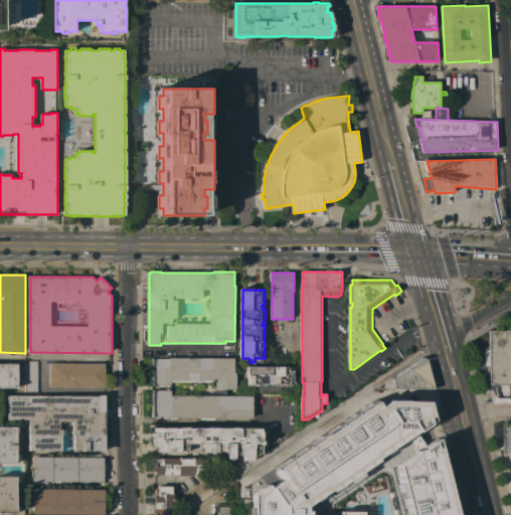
[(510,402),(496,402),(491,382),(491,367),(485,367),(485,349),(491,349),(491,332),(510,331),(510,402)]
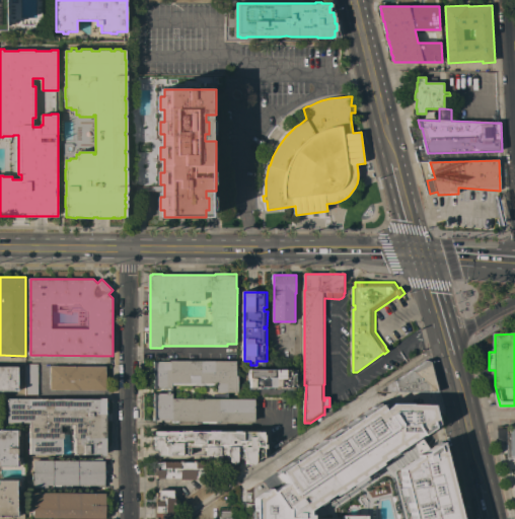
[(439,391),(399,391),(396,381),(428,360),(430,361),(432,362),(436,376),(439,391)]
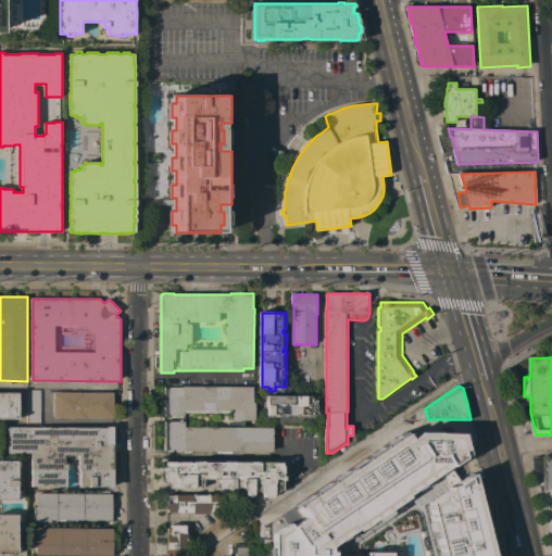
[(254,387),(254,403),(256,403),(256,419),(254,419),(254,420),(235,420),(235,411),(231,411),(231,413),(186,413),(186,416),(184,416),(184,417),(182,417),(182,416),(166,416),(166,388),(184,388),(184,387),(254,387)]
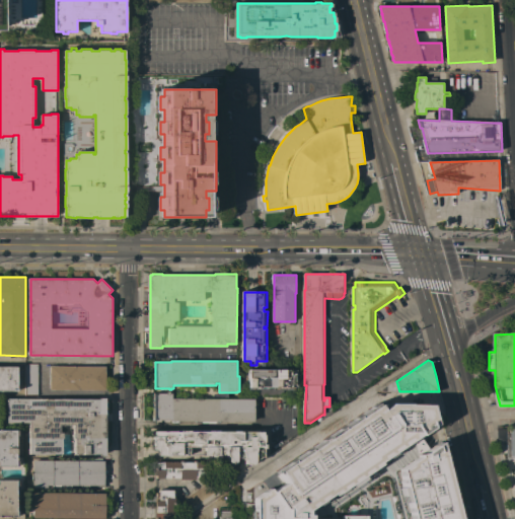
[(40,395),(28,395),(28,364),(40,364),(40,395)]
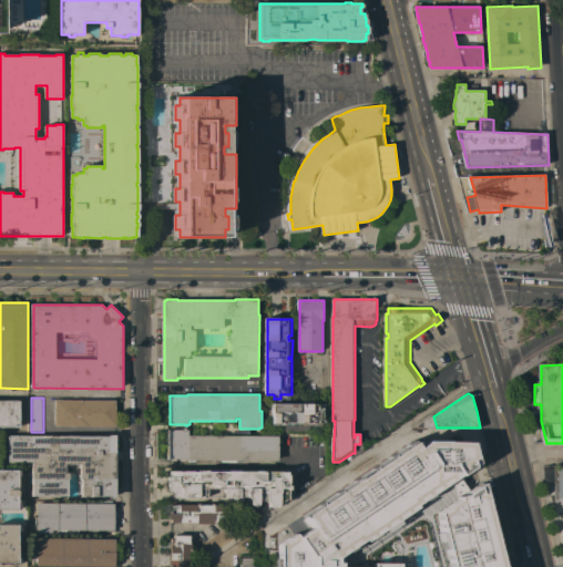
[(0,400),(20,401),(20,428),(0,428),(0,400)]
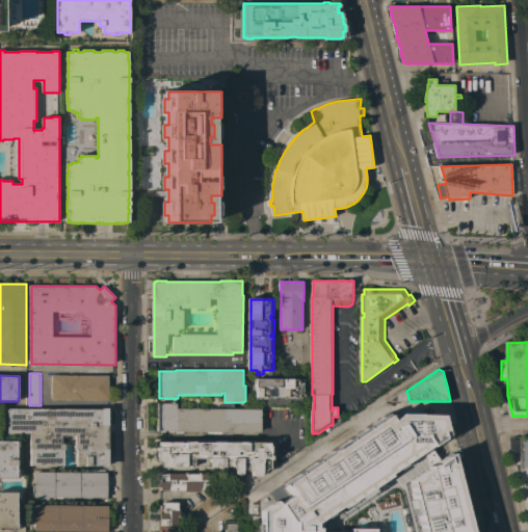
[(110,376),(109,400),(53,400),(53,375),(110,376)]
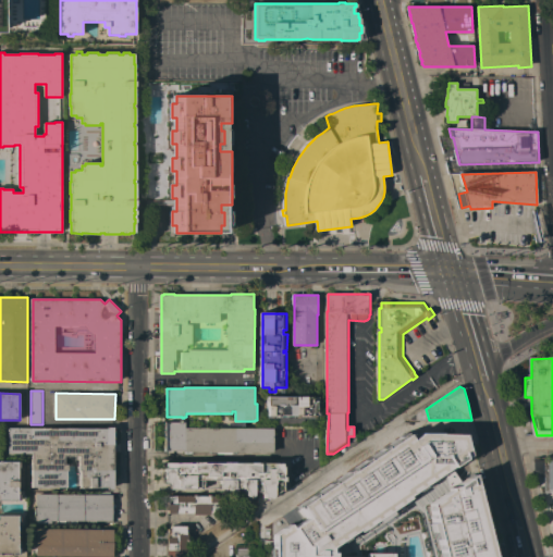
[(312,397),(312,401),(318,401),(318,416),(317,416),(317,418),(306,418),(307,423),(277,423),(277,419),(269,419),(269,397),(312,397)]
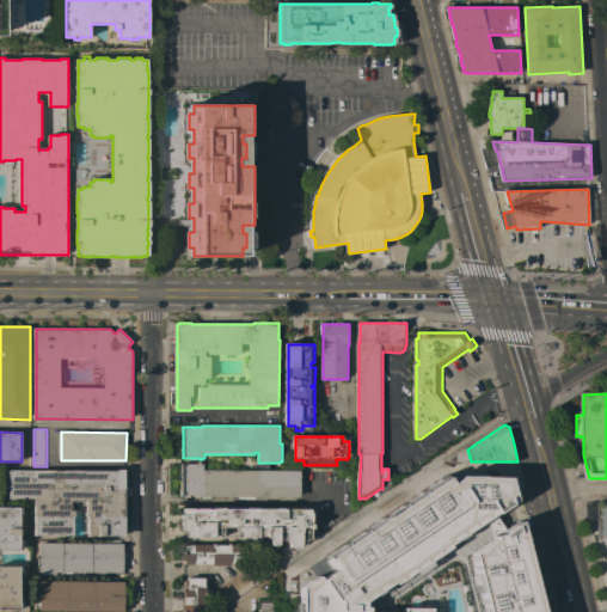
[(301,471),(301,497),(293,497),(293,499),(287,499),(287,497),(256,497),(256,499),(239,499),(239,497),(212,496),(212,499),(203,499),(203,496),(201,496),(201,497),(195,497),(195,496),(191,496),(191,497),(185,497),(185,496),(183,496),(183,464),(204,464),(204,470),(301,471)]
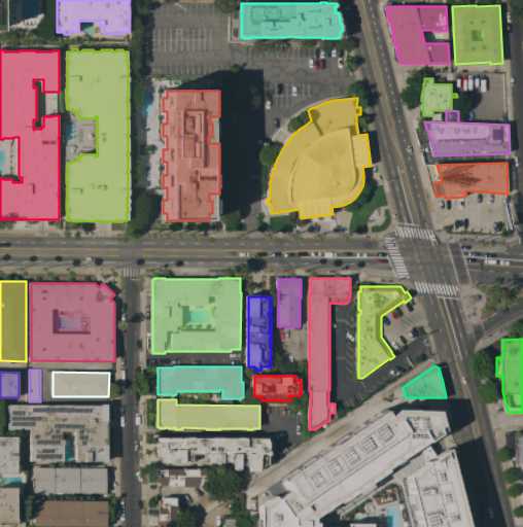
[(108,462),(102,462),(102,461),(77,461),(77,445),(76,445),(76,431),(62,431),(62,440),(65,440),(65,445),(64,445),(64,461),(32,461),(32,429),(6,429),(6,415),(9,415),(9,406),(102,406),(102,405),(108,405),(108,462)]
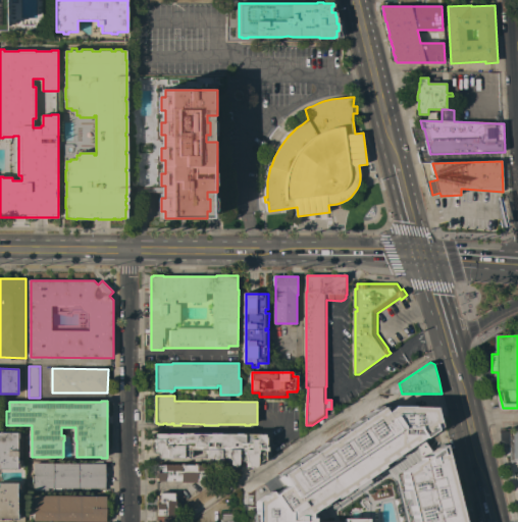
[(399,454),(400,456),(394,460),(393,459),(382,465),(383,467),(366,479),(368,481),(356,489),(354,486),(338,498),(337,497),(327,503),(328,504),(322,508),(321,507),(311,514),(311,518),(314,518),(314,521),(344,521),(344,519),(367,519),(367,521),(258,521),(258,502),(272,491),(276,498),(277,497),(275,494),(289,485),(281,475),(382,407),(385,412),(395,407),(434,407),(439,426),(411,447),(399,454)]
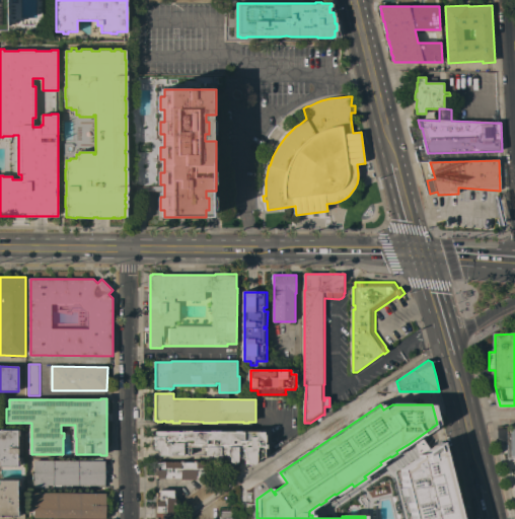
[(514,475),(510,475),(510,441),(500,441),(500,429),(509,429),(509,426),(514,425),(514,475)]
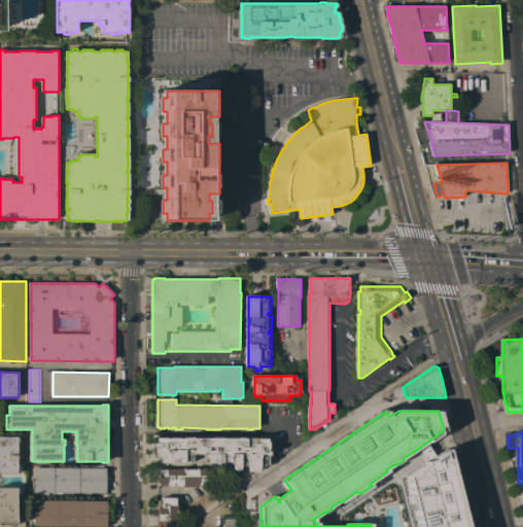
[(0,436),(20,436),(20,443),(18,443),(18,468),(20,468),(20,473),(0,473),(0,488),(20,488),(20,493),(18,493),(18,519),(20,519),(20,524),(0,524),(0,436)]
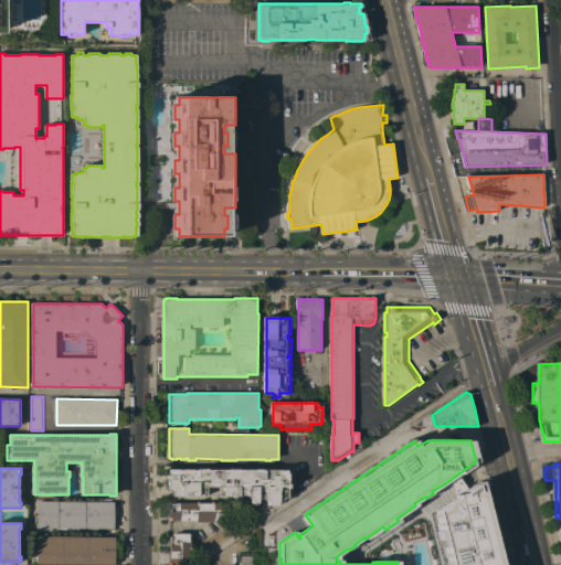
[(173,491),(169,491),(167,489),(167,480),(169,478),(169,476),(167,475),(167,469),(198,470),(203,470),(203,469),(208,469),(208,470),(239,469),(239,470),(255,470),(255,469),(262,469),(262,470),(287,470),(287,473),(288,473),(288,483),(289,483),(289,488),(287,488),(287,498),(285,498),(283,500),(278,500),(278,503),(276,505),(274,505),(274,507),(274,508),(268,508),(270,501),(266,499),(258,498),(258,502),(257,503),(256,503),(256,504),(255,505),(251,505),(251,503),(252,503),(252,499),(249,496),(203,496),(203,494),(200,494),(199,496),(173,497),(173,491)]
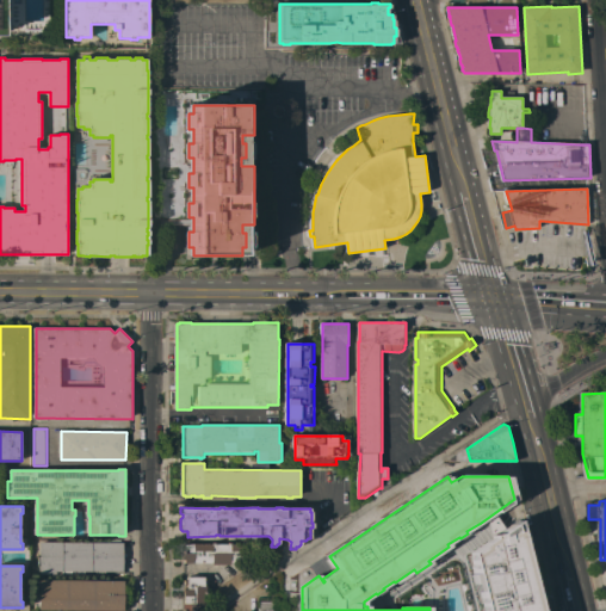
[(486,610),(482,591),(476,592),(472,575),(477,574),(472,553),(494,538),(493,536),(500,535),(512,525),(519,520),(540,610),(486,610)]
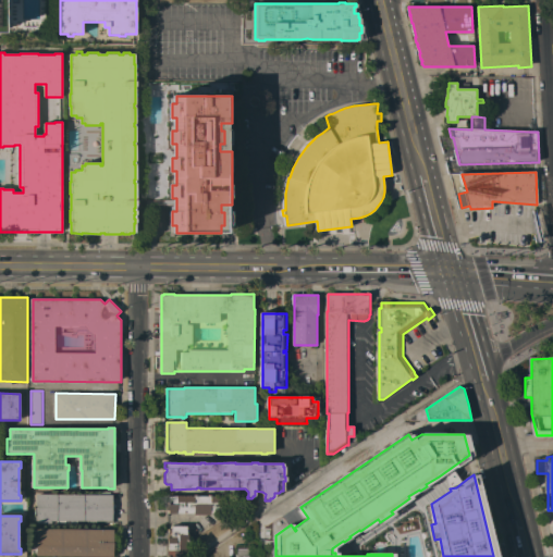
[(113,495),(113,522),(89,522),(89,521),(78,521),(78,522),(70,522),(70,521),(68,521),(68,522),(53,522),(53,523),(38,523),(38,517),(36,517),(36,506),(38,506),(38,495),(113,495)]
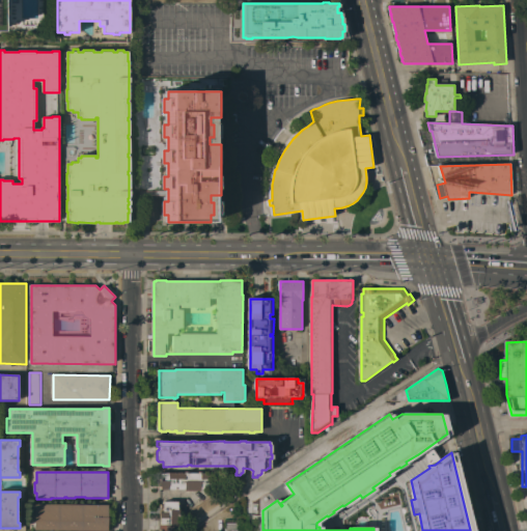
[(213,473),(213,479),(212,479),(212,486),(209,486),(209,490),(202,490),(202,491),(186,491),(186,490),(179,490),(179,486),(176,486),(176,490),(162,490),(162,486),(161,486),(161,481),(162,481),(162,473),(213,473)]
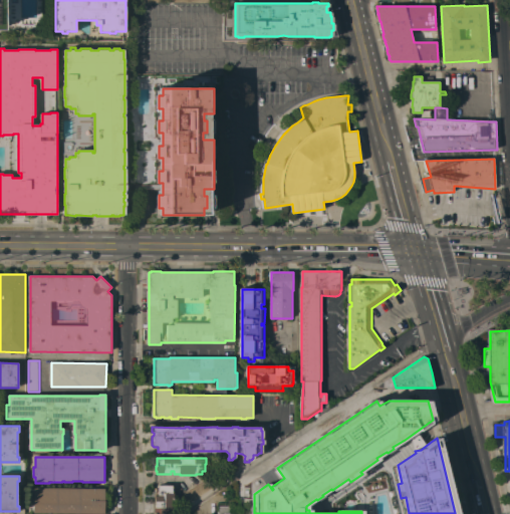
[(174,486),(174,493),(175,493),(175,498),(174,498),(174,508),(165,513),(157,513),(157,502),(156,502),(156,496),(159,496),(159,492),(157,492),(157,488),(159,488),(159,486),(174,486)]
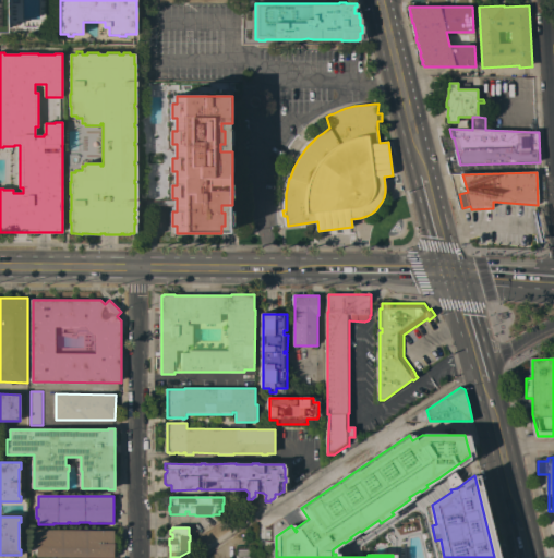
[(115,557),(38,557),(38,530),(115,531),(115,557)]
